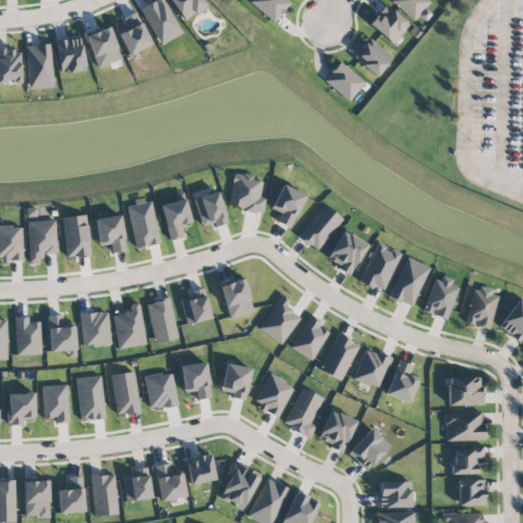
[(182,33),(162,0),(153,0),(139,8),(159,45),(182,33)]
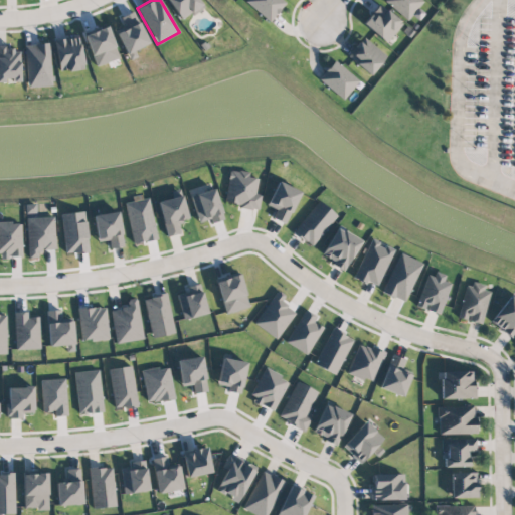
[(202,6),(198,0),(167,0),(182,20),(202,6)]
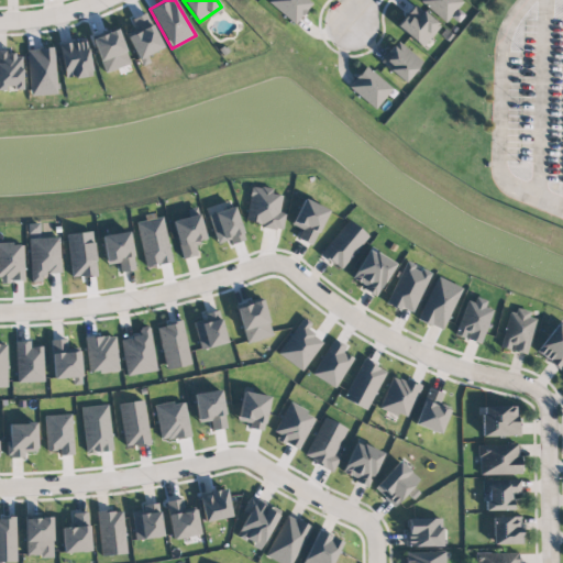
[(311,2),(308,0),(267,0),(267,1),(295,23),(311,2)]
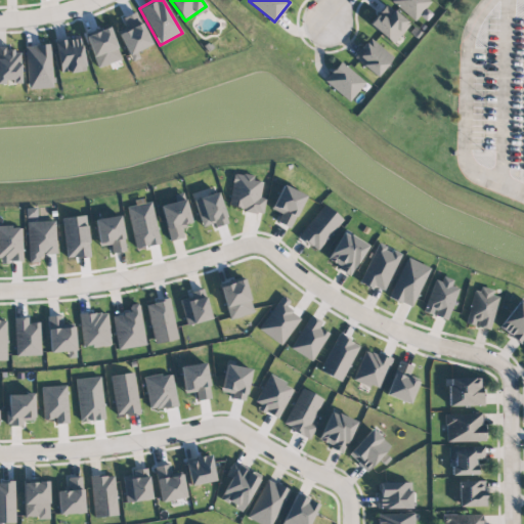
[(391,0),(413,19),(430,1),(428,0),(391,0)]
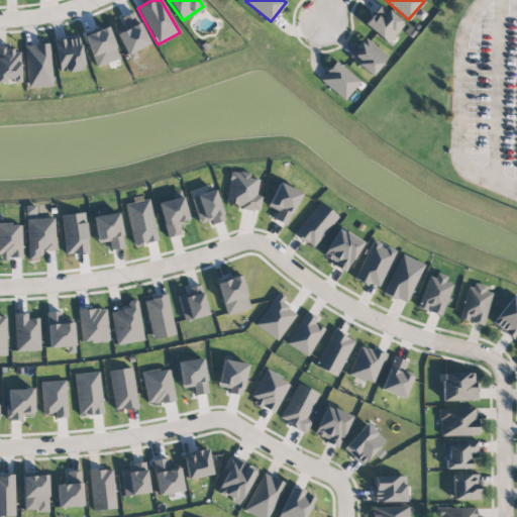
[(403,20),(377,4),(364,26),(390,42),(403,20)]
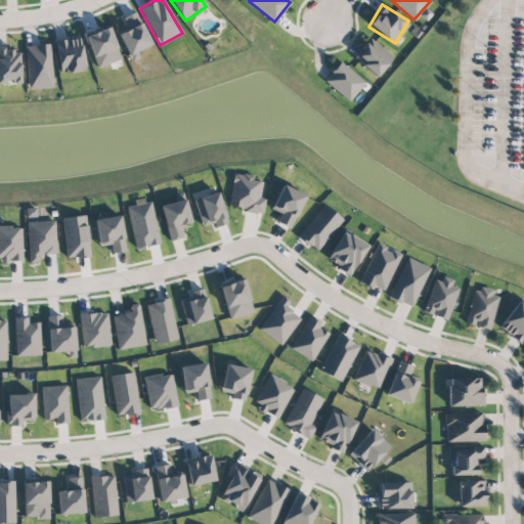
[(121,17),(125,28),(118,31),(130,61),(139,57),(136,50),(150,44),(136,11),(121,17)]
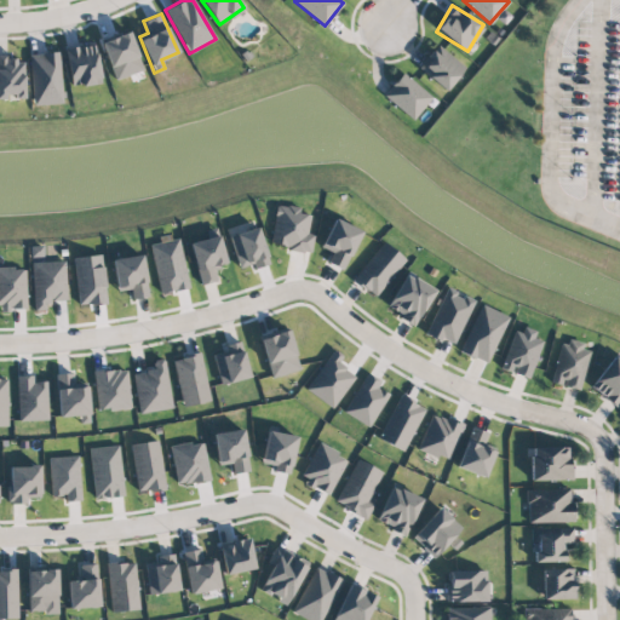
[(143,69),(128,32),(101,42),(115,80),(143,69)]
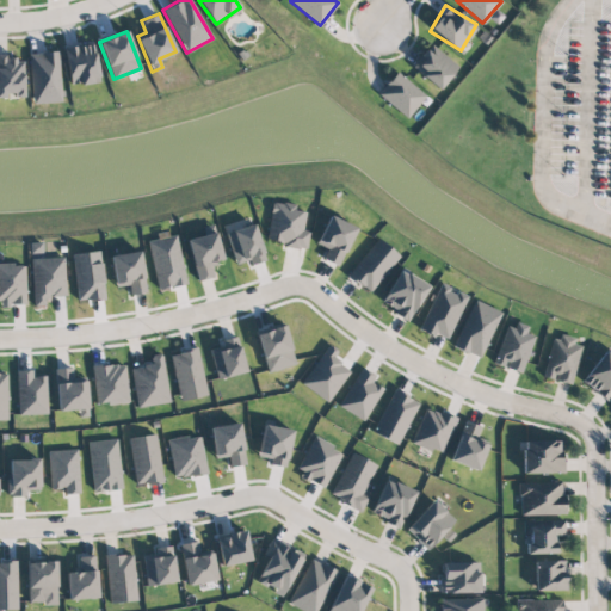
[(65,48),(69,86),(99,82),(94,43),(65,48)]
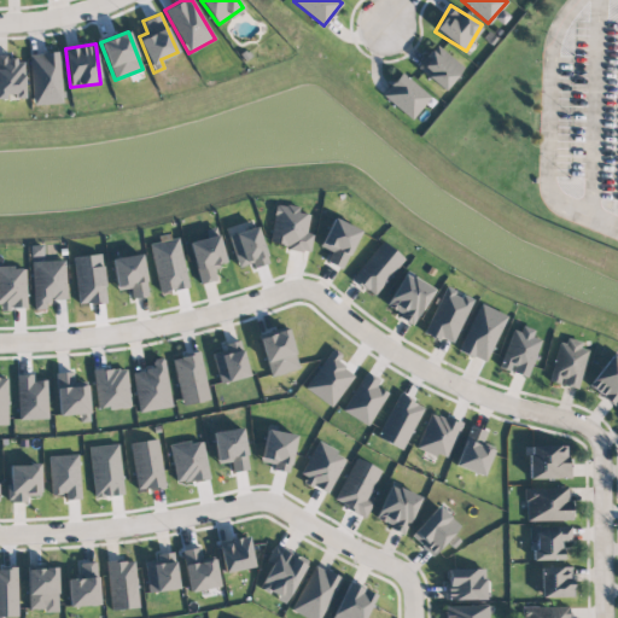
[(462,66),(435,45),(417,68),(443,89),(462,66)]
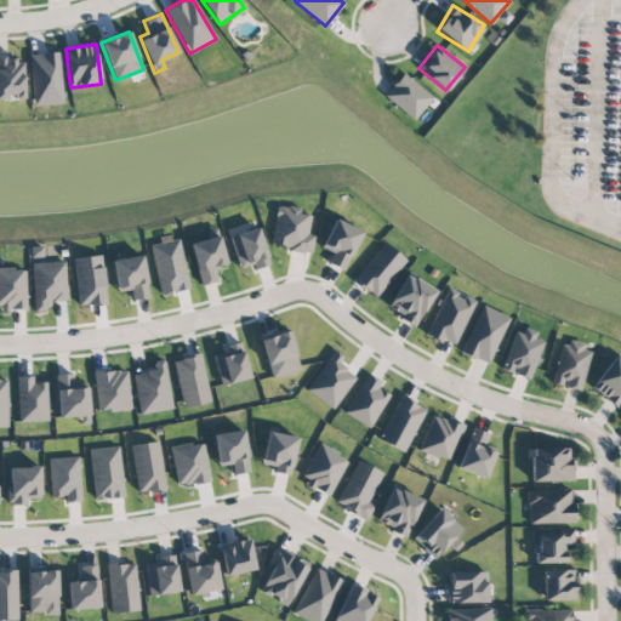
[(32,104),(62,103),(60,52),(30,53),(32,104)]
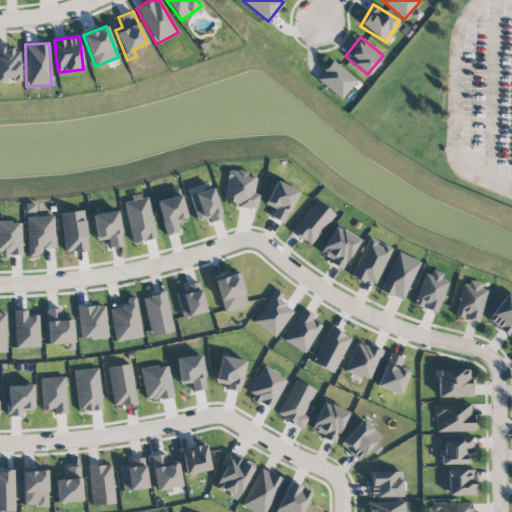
[(0,81),(4,82),(4,80),(20,80),(19,49),(5,49),(5,45),(0,44),(0,81)]
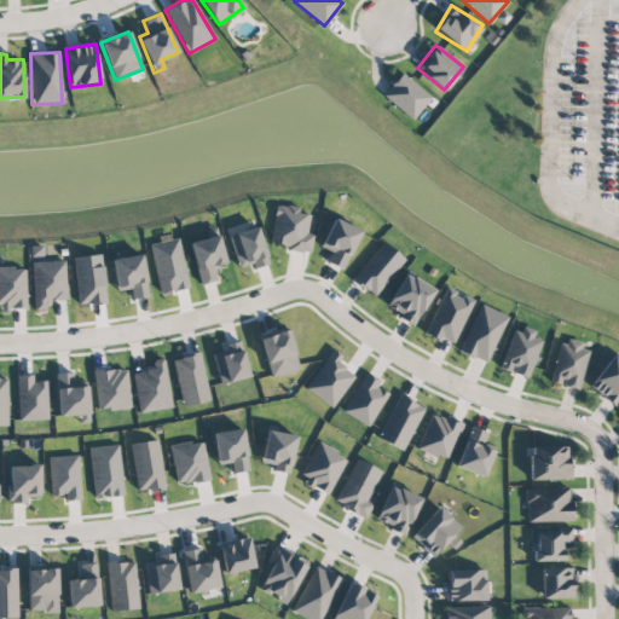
[(411,120),(431,98),(403,73),(382,94),(411,120)]
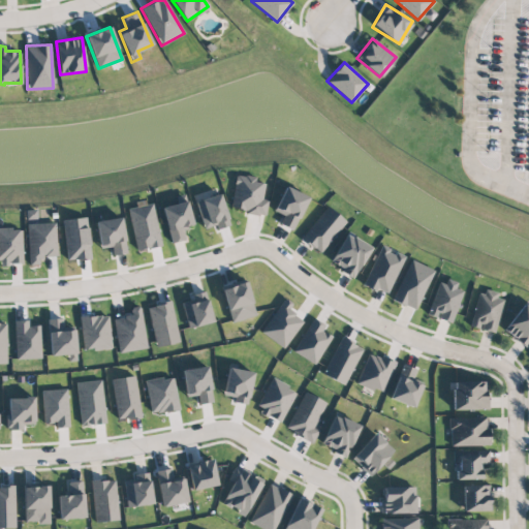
[(262,198),(265,183),(255,182),(255,177),(236,174),(230,209),(266,215),(268,199),(262,198)]
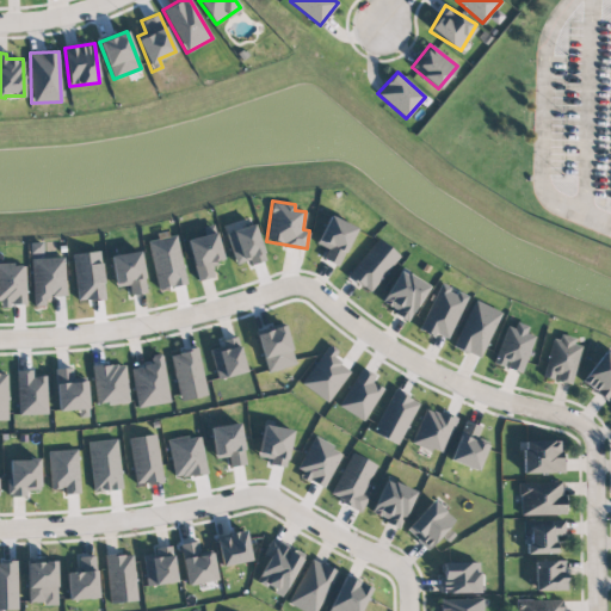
[(356,228),(329,215),(315,244),(327,250),(323,259),(338,266),(356,228)]
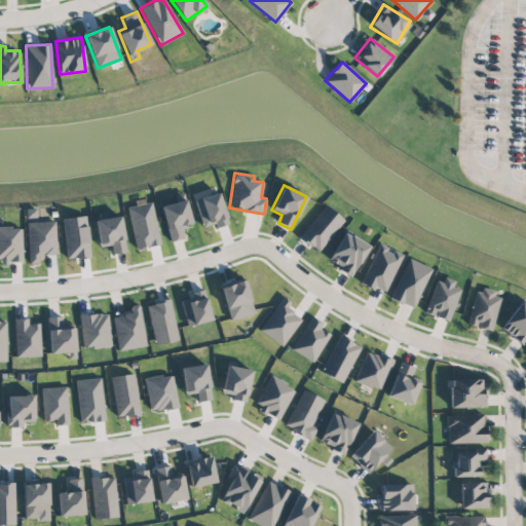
[(228,223),(219,192),(194,200),(202,227),(214,224),(215,228),(228,223)]
